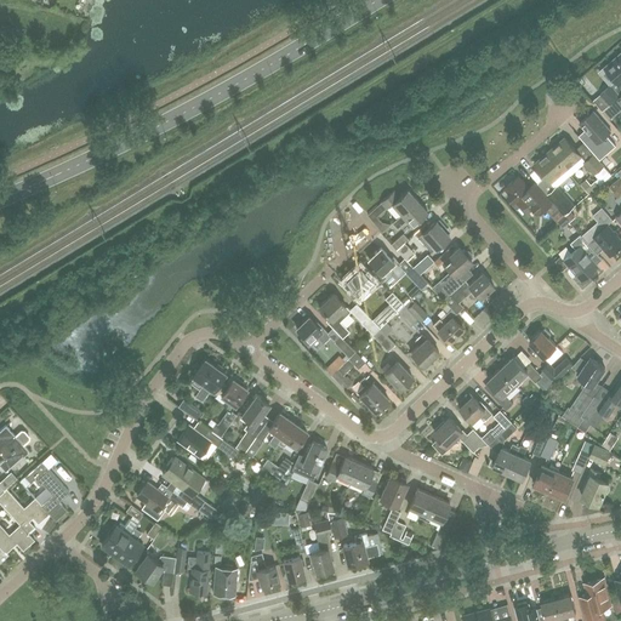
[(620,51),(607,66),(604,67),(614,77),(616,80),(620,85),(620,84),(620,51)]
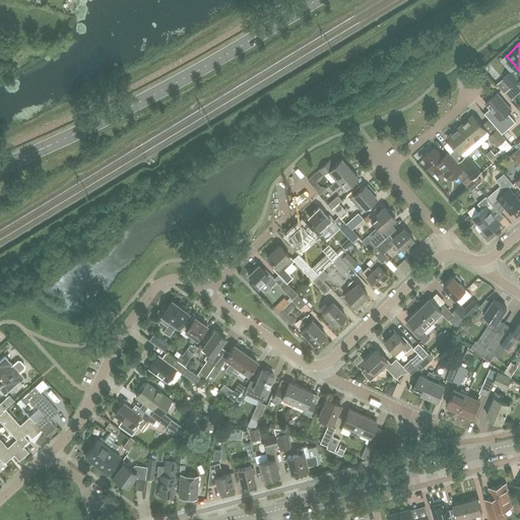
[(503,78),(497,83),(505,92),(516,82),(519,79),(511,71),(503,78)]
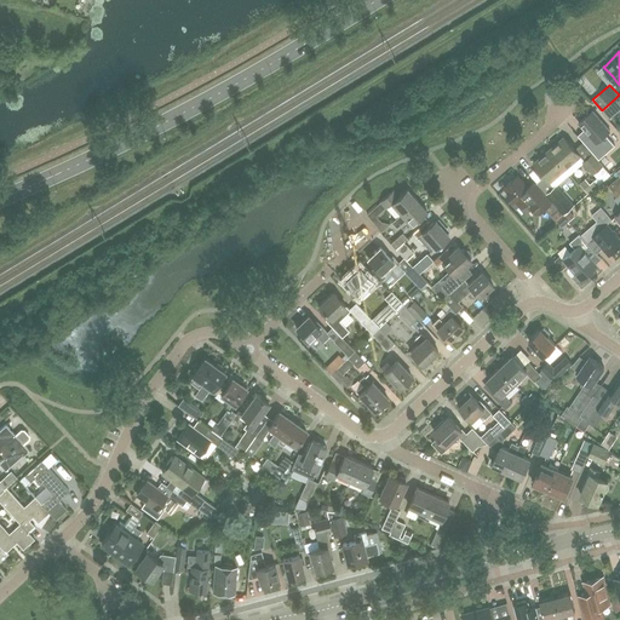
[(619,93),(619,95),(615,98),(602,110),(609,119),(619,108),(619,93)]
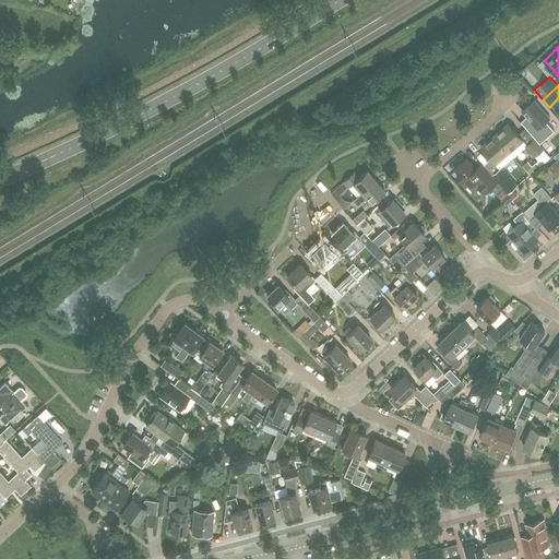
[(535,98),(523,108),(530,115),(536,123),(528,130),(535,138),(537,140),(539,143),(546,138),(554,131),(551,128),(545,121),(549,117),(550,117),(535,98)]
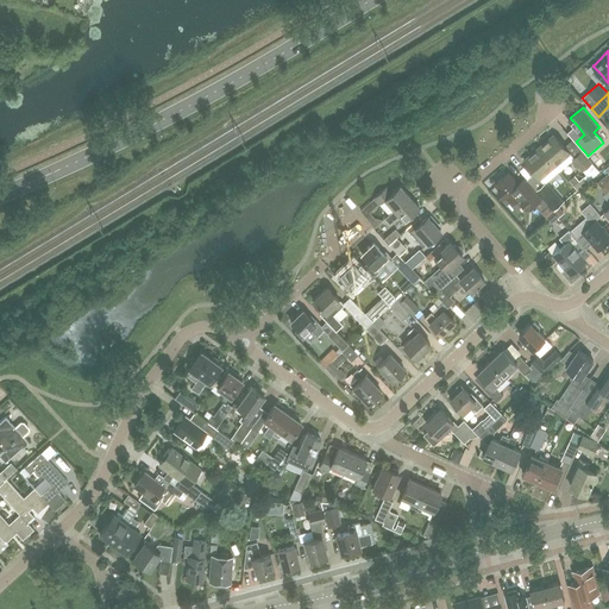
[(554,164),(570,151),(554,133),(539,146),(554,164)]
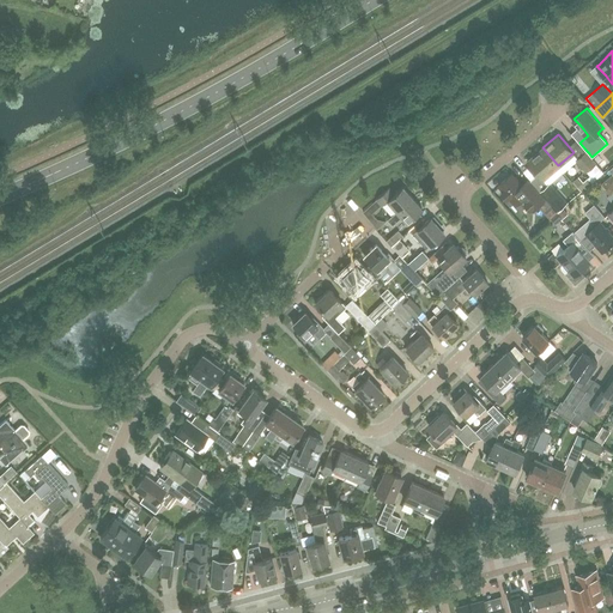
[(558,165),(542,147),(526,162),(541,181),(558,165)]
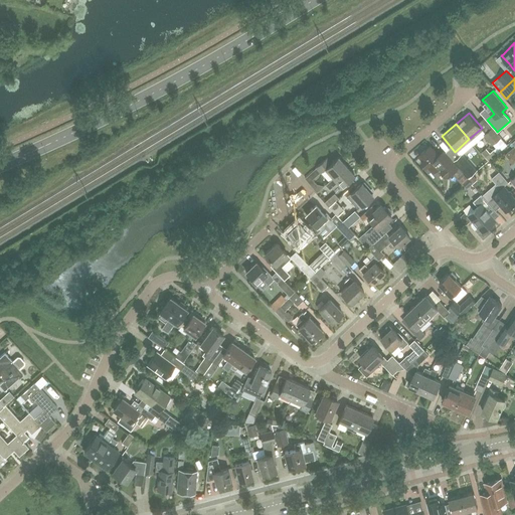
[(485,134),(484,135),(485,136),(493,145),(493,144),(501,138),(502,137),(495,129),(493,127),(485,134)]
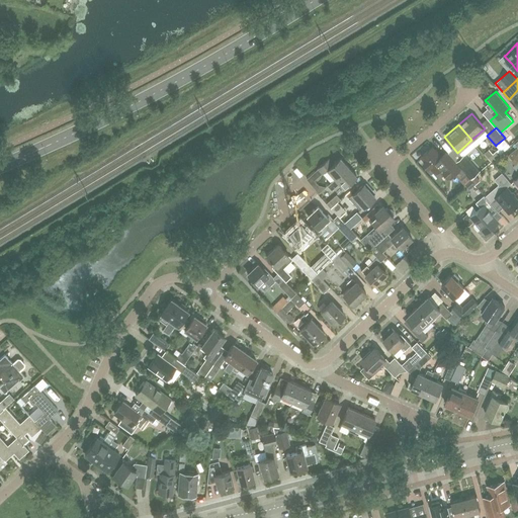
[(436,173),(442,167),(444,170),(443,171),(448,177),(449,176),(450,177),(454,174),(458,171),(461,168),(446,151),(441,156),(433,146),(421,156),(425,161),(424,162),(429,168),(430,167),(436,173)]
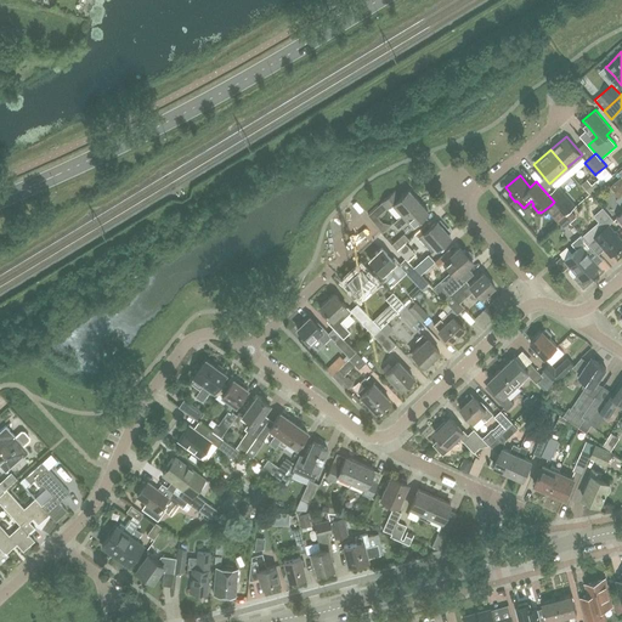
[(621,205),(621,211),(617,216),(621,220),(621,176),(610,187),(618,198),(617,199),(621,205)]
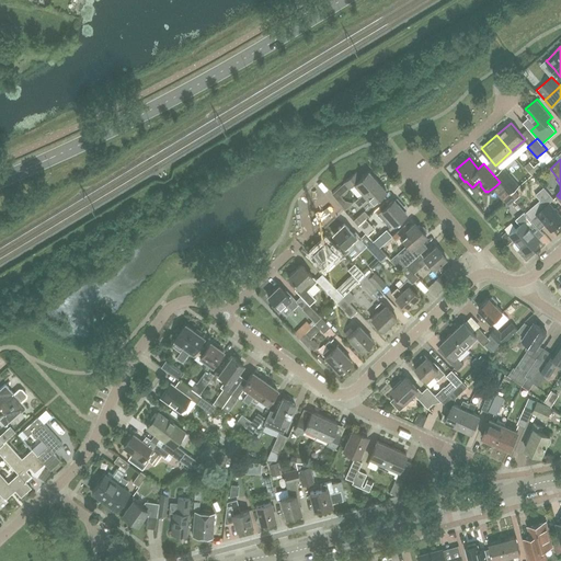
[(529,161),(525,167),(533,174),(541,167),(538,162),(534,167),(529,161)]
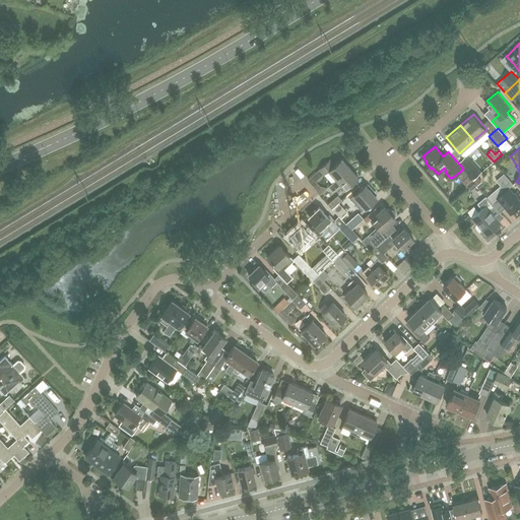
[(474,165),(466,155),(458,161),(466,172),(474,165)]
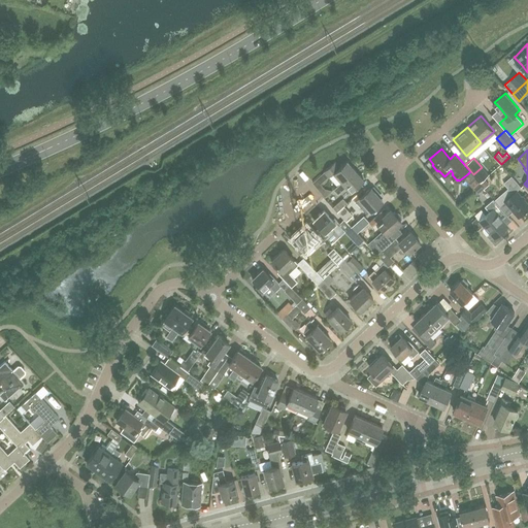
[(341,182),(355,169),(347,160),(339,166),(334,161),(323,170),(324,171),(312,182),(317,187),(329,175),(329,176),(333,172),(341,182)]
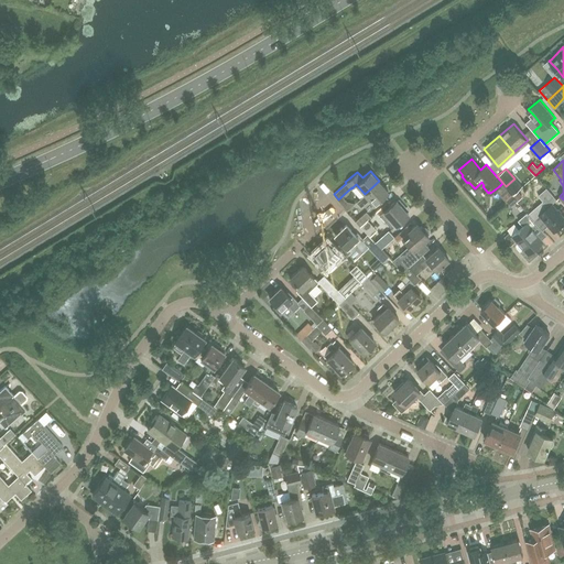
[(373,204),(389,192),(379,181),(365,194),(357,202),(361,206),(369,199),(373,204)]
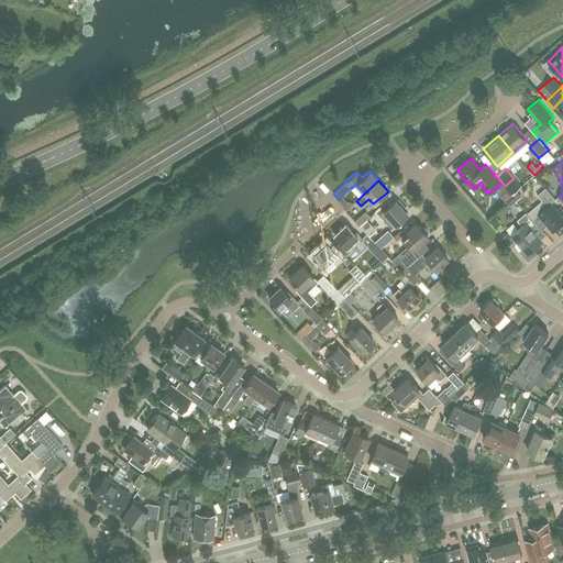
[(498,186),(494,189),(505,201),(511,195),(501,183),(498,186)]
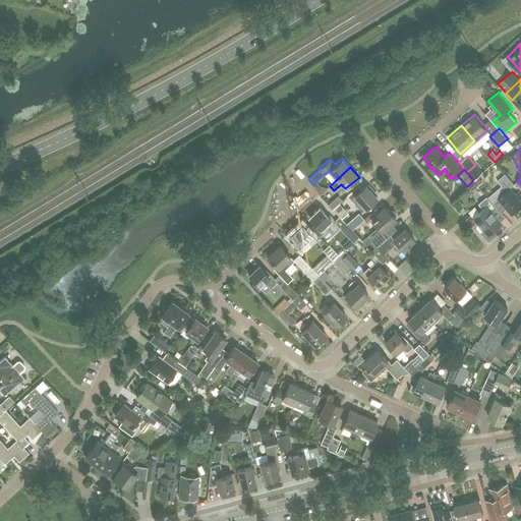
[(512,213),(520,205),(520,199),(510,187),(514,184),(505,173),(498,180),(507,191),(499,197),(512,213)]
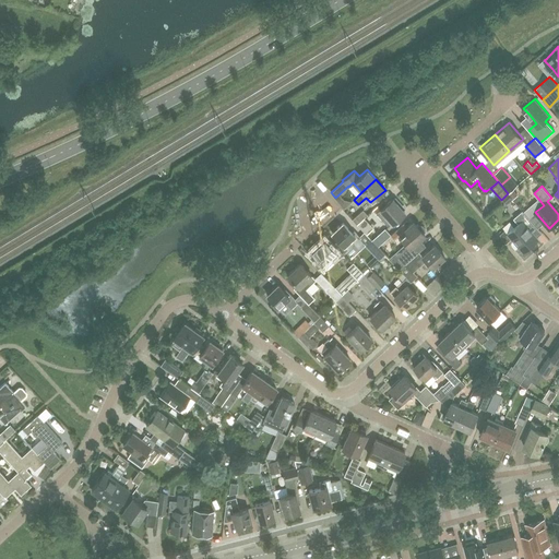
[(392,198),(376,213),(388,226),(405,212),(399,204),(401,202),(395,197),(393,199),(392,198)]
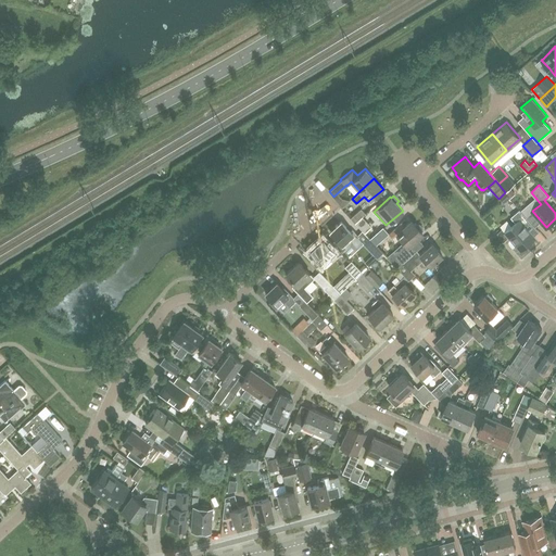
[(354,223),(365,213),(361,209),(350,218),(354,223)]
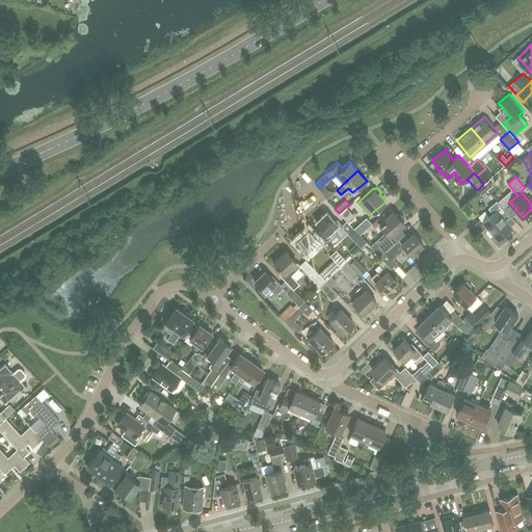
[(499,239),(512,227),(507,220),(511,216),(498,200),(489,207),(494,213),(483,222),(499,239)]
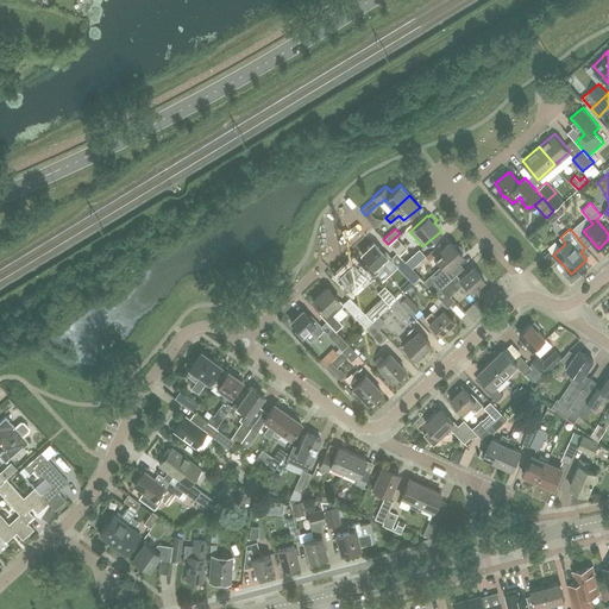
[(456,246),(451,240),(444,246),(434,255),(446,269),(463,255),(462,253),(463,252),(464,250),(459,245),(457,245),(456,246)]
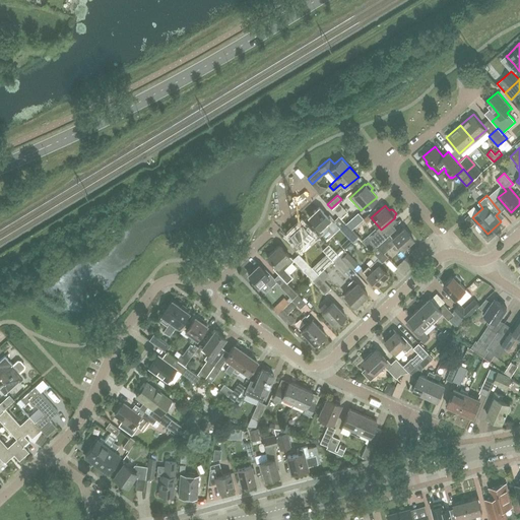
[(334,221),(335,220),(329,214),(328,216),(319,207),(309,216),(315,222),(311,226),(320,235),(329,225),(334,231),(338,225),(334,221)]
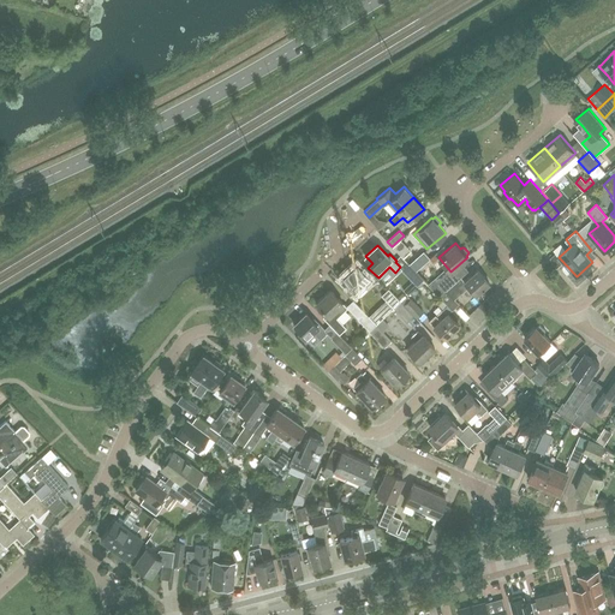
[(445,245),(435,254),(439,257),(448,249),(445,245)]
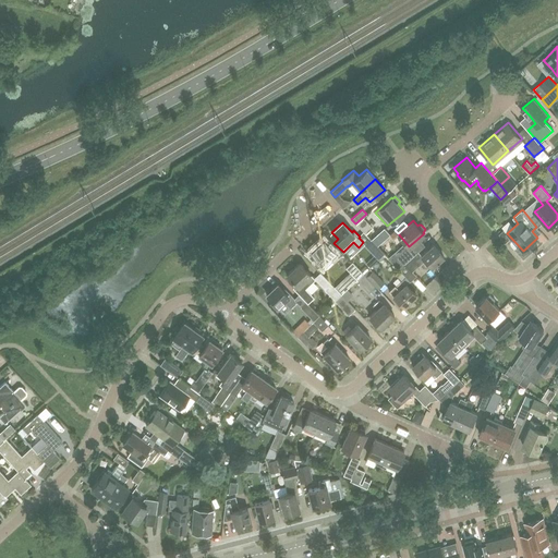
[(371,241),(376,246),(390,234),(384,228),(371,240),(371,241)]
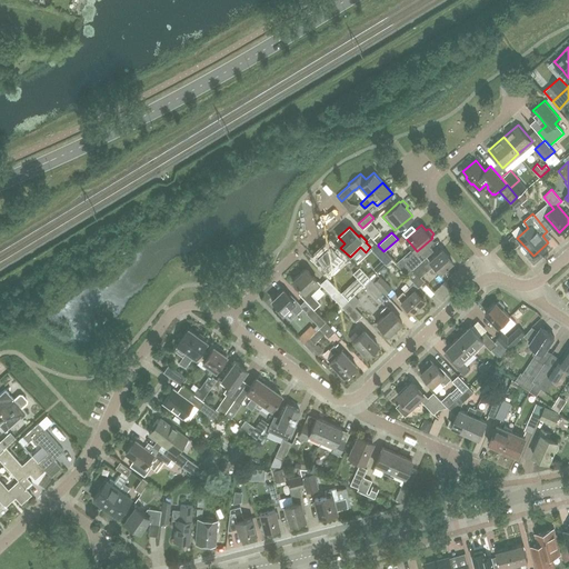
[(318,256),(330,268),(336,262),(340,267),(346,262),(341,257),(330,245),(318,256)]
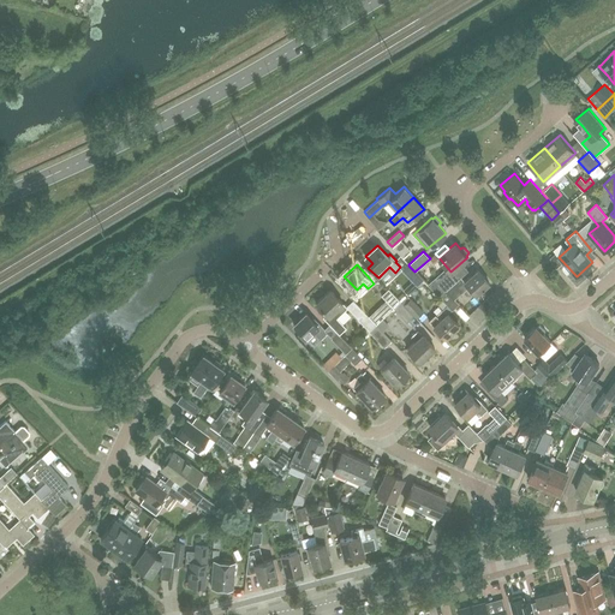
[(423,280),(415,272),(408,266),(402,272),(417,286),(423,280)]
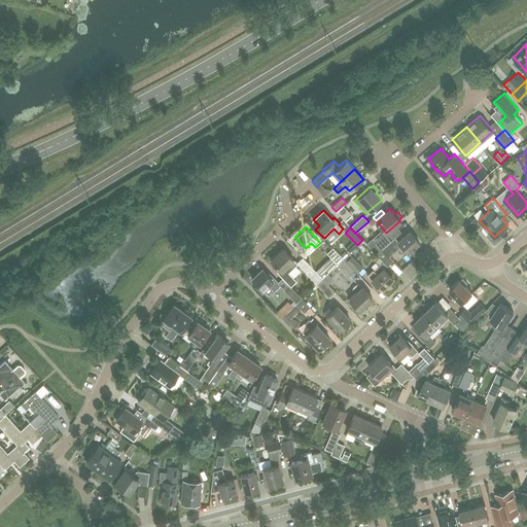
[(334,229),(324,238),(328,244),(339,234),(334,229)]
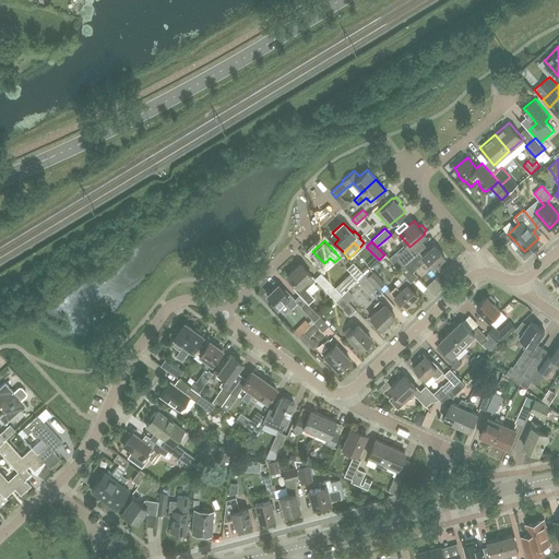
[(433,244),(423,254),(419,250),(414,254),(397,269),(406,277),(409,282),(411,281),(411,282),(417,275),(413,271),(426,260),(432,268),(444,257),(433,244)]
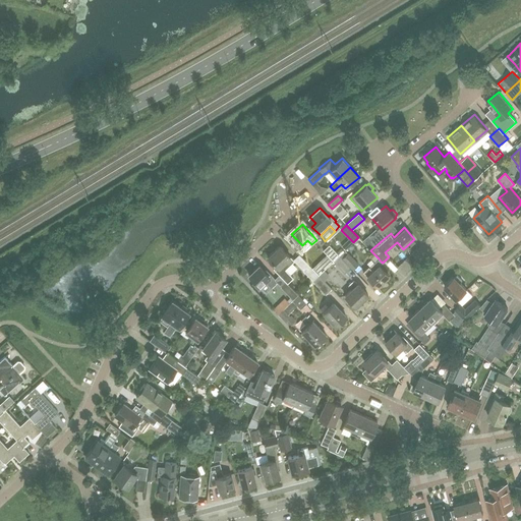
[(370,250),(386,237),(381,231),(369,240),(366,237),(362,240),(370,250)]
